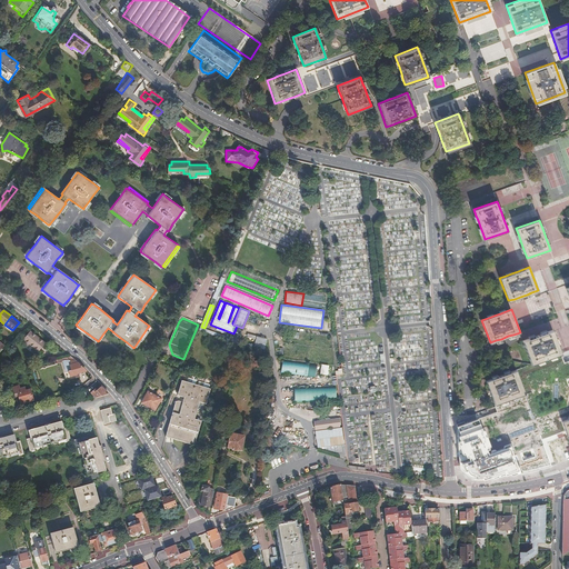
[(97,340),(78,327),(76,328),(96,342),(97,340)]
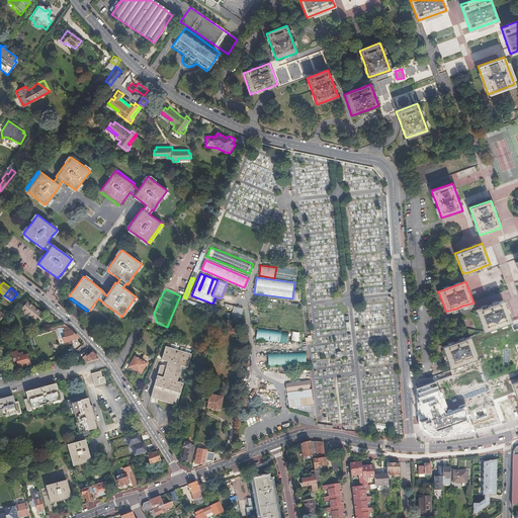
[(137,299),(135,297),(122,316),(124,317),(137,299)]
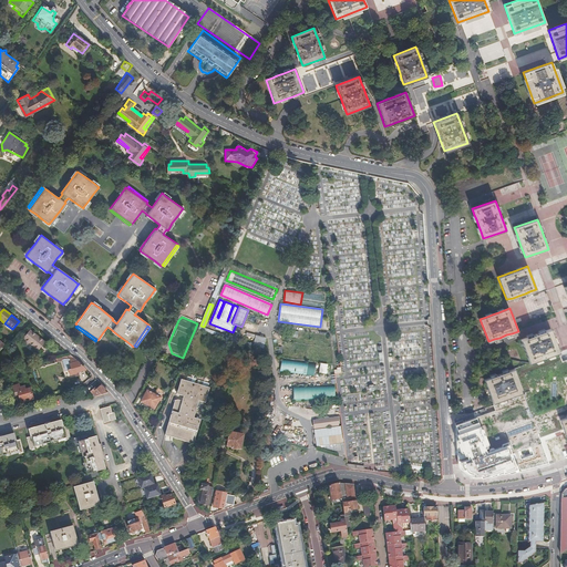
[(253,347),(199,326),(197,330),(227,341),(236,346),(251,351),(253,347)]
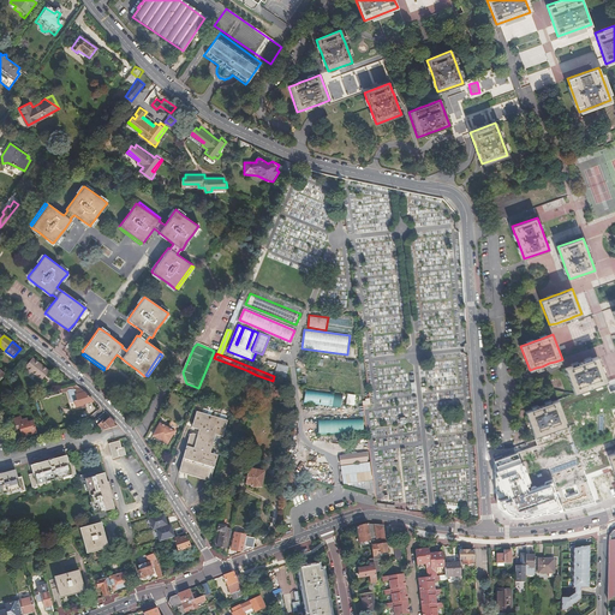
[(31,356),(22,368),(28,372),(30,370),(40,378),(47,369),(31,356)]
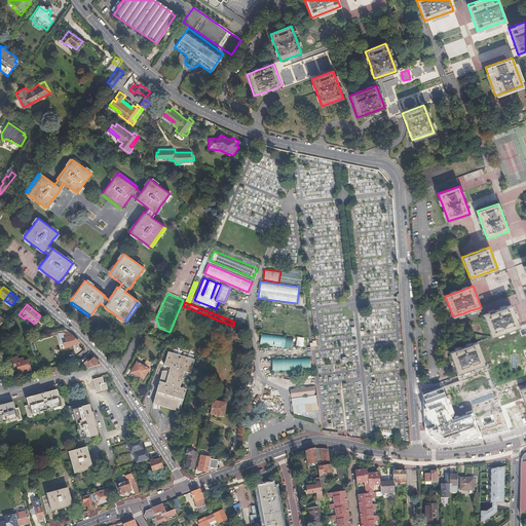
[(500,308),(494,310),(489,312),(483,314),(491,336),(496,334),(501,332),(508,330),(513,328),(519,326),(511,304),(505,306),(500,308)]
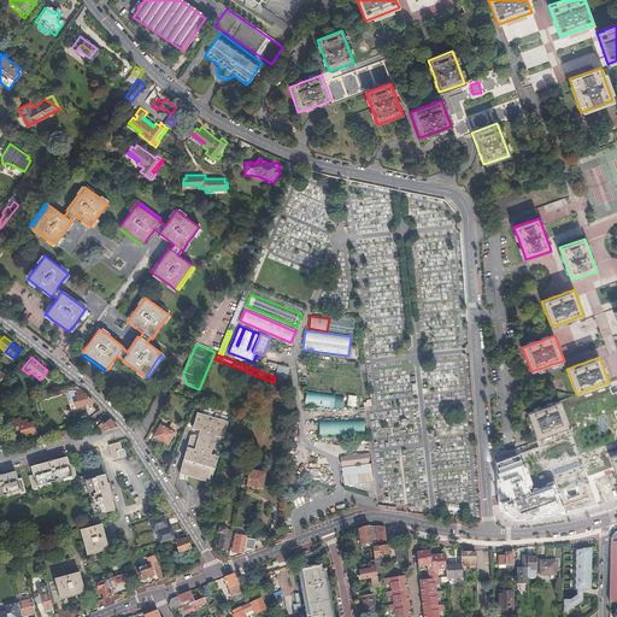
[(291,368),(278,365),(276,377),(287,380),(291,368)]
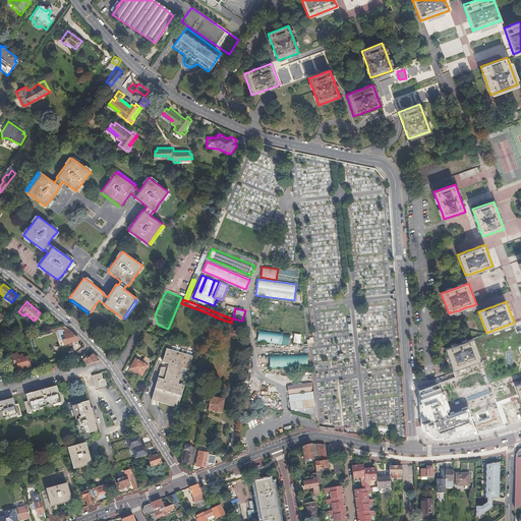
[(520,322),(509,327),(504,329),(498,331),(493,333),(473,339),(472,340),(479,359),(476,360),(479,367),(480,367),(482,374),(452,386),(456,398),(451,400),(454,406),(454,407),(459,405),(465,421),(496,410),(494,402),(510,397),(516,394),(513,385),(520,382),(520,322)]
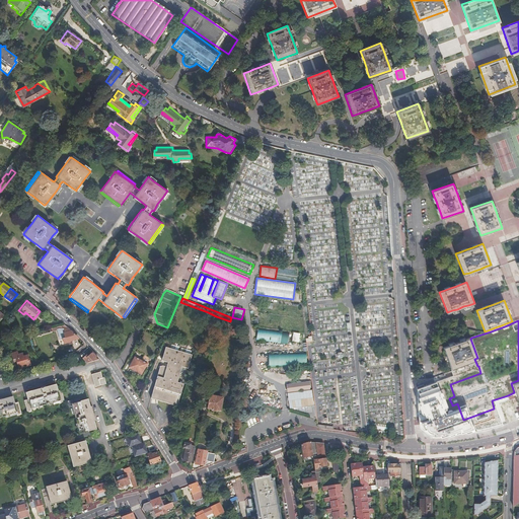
[(64,324),(63,323),(57,325),(59,329),(61,339),(63,338),(64,344),(69,342),(70,342),(69,341),(72,340),(78,338),(77,338),(75,335),(72,331),(69,328),(66,326),(64,324)]
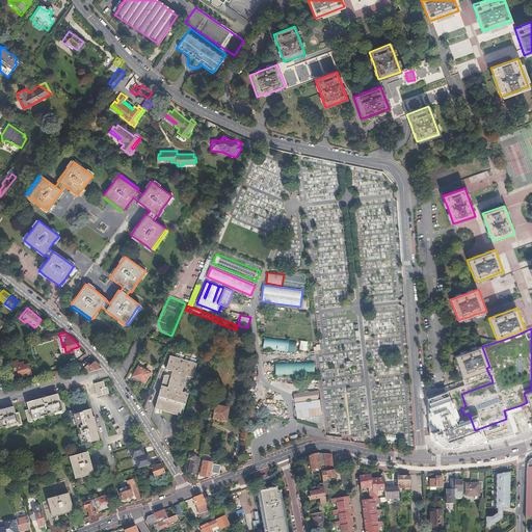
[(296,341),(263,337),(262,349),(295,352),(296,341)]
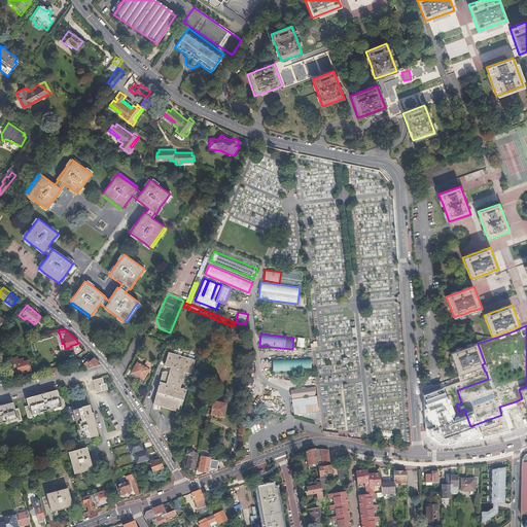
[(306,339),(299,338),(296,346),(304,348),(306,339)]
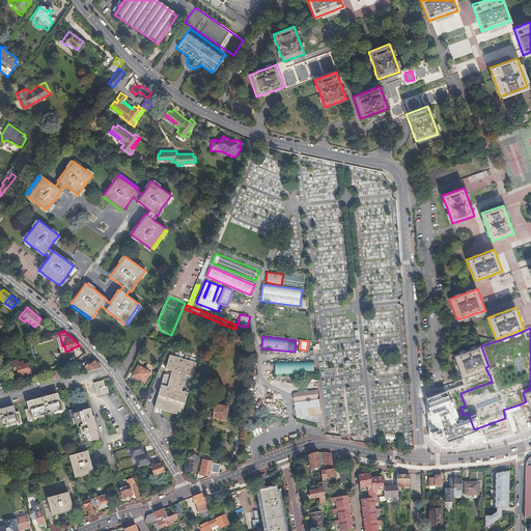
[(460,376),(467,374),(472,372),(478,370),(482,368),(485,367),(488,366),(481,346),(481,344),(475,346),(470,348),(464,351),(458,353),(453,355),(460,376)]
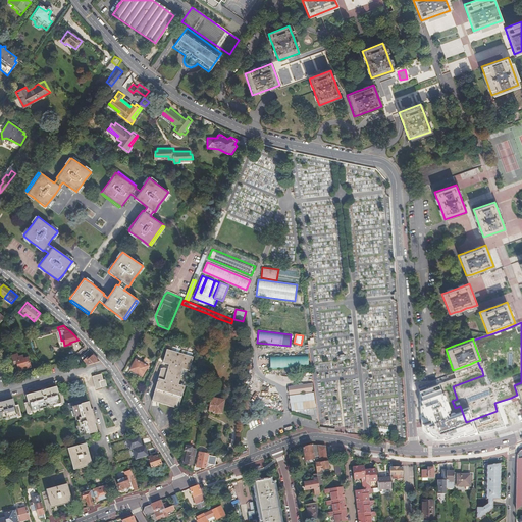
[(161,369),(151,401),(178,409),(185,387),(178,385),(184,369),(190,371),(194,357),(167,349),(163,363),(169,365),(168,369),(164,368),(161,369)]
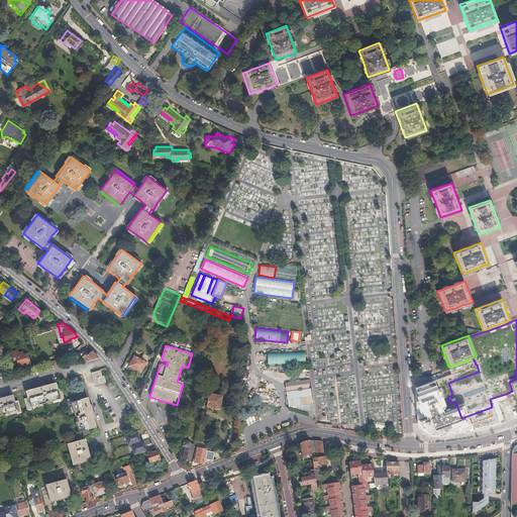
[(17,355),(16,353),(16,350),(10,352),(13,364),(17,363),(18,367),(30,364),(27,353),(20,355),(17,355)]
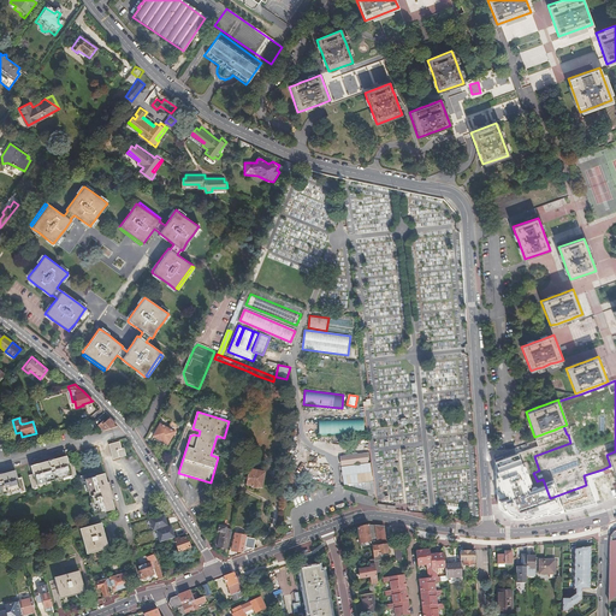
[(99,426),(104,431),(118,427),(116,425),(110,419),(105,422),(104,421),(99,426)]
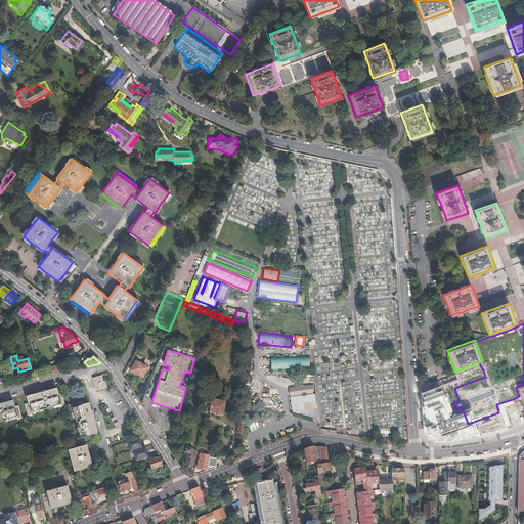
[(309,357),(271,358),(271,370),(309,368),(309,357)]
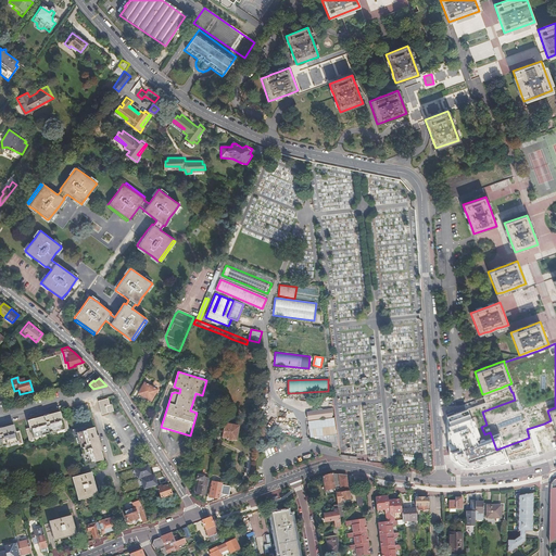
[(144,383),(139,394),(151,401),(158,390),(144,383)]
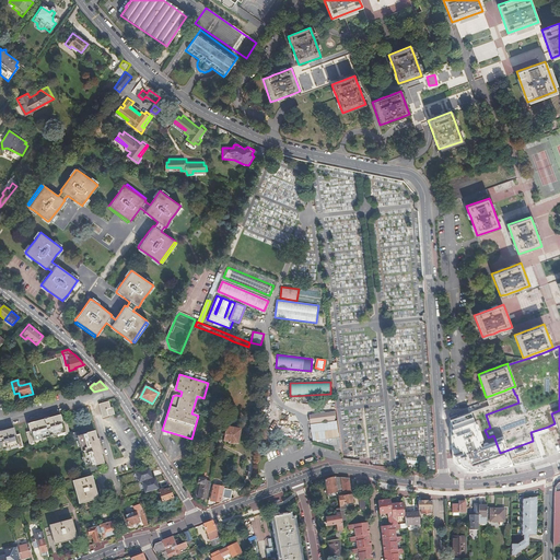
[(107,401),(98,405),(103,417),(114,413),(112,408),(109,408),(107,401)]
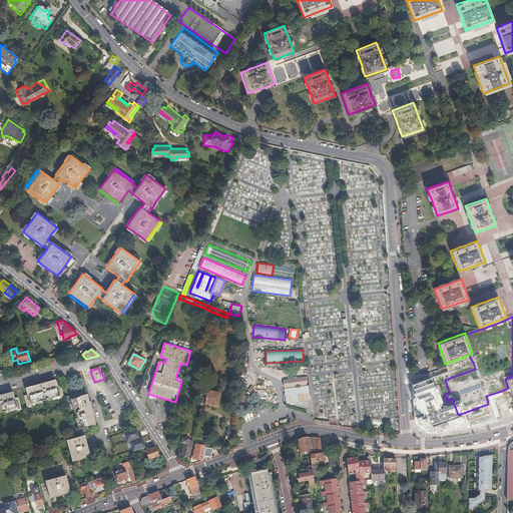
[(283,380),(284,389),(309,386),(308,377),(283,380)]
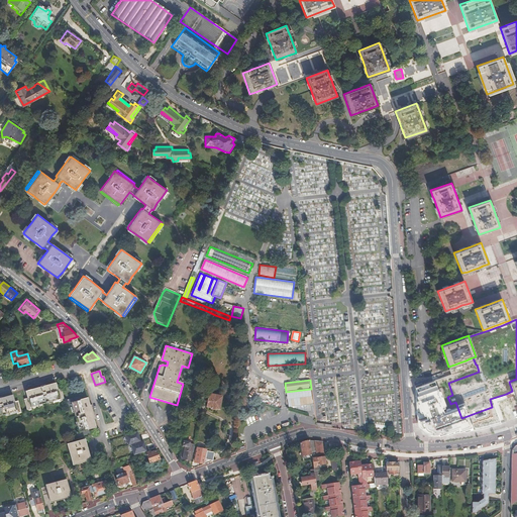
[(60,397),(61,399),(61,401),(65,400),(62,389),(58,390),(56,383),(28,391),(26,391),(28,398),(25,399),(27,408),(28,410),(31,409),(31,407),(30,405),(32,404),(41,402),(41,403),(48,401),(48,400),(60,397)]
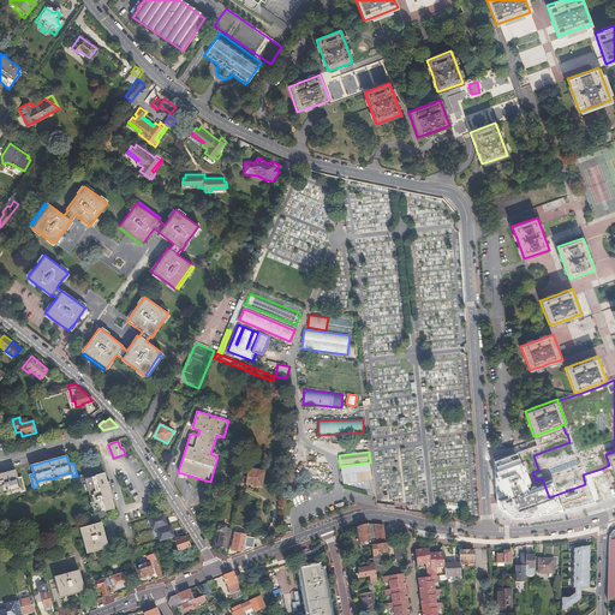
[(370,463),(340,466),(342,484),(372,481),(370,463)]
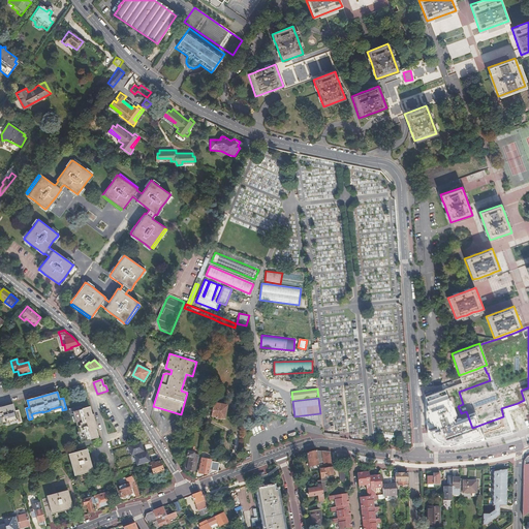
[(214,403),(211,417),(214,417),(214,419),(220,421),(220,419),(223,419),(226,406),(214,403)]
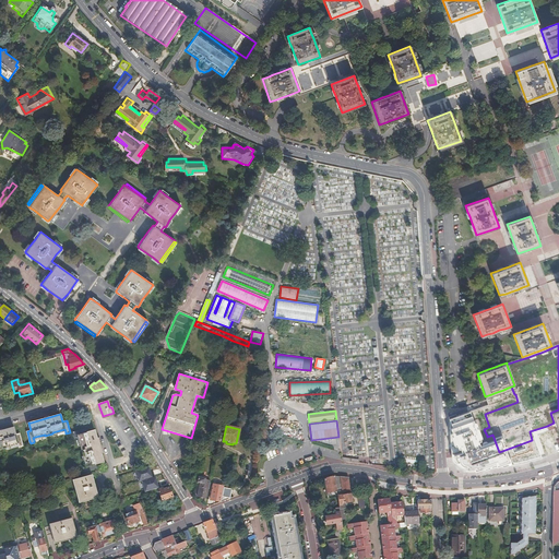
[(0,448),(7,447),(6,445),(19,442),(19,444),(20,447),(23,444),(20,433),(16,435),(13,427),(0,429),(0,448)]
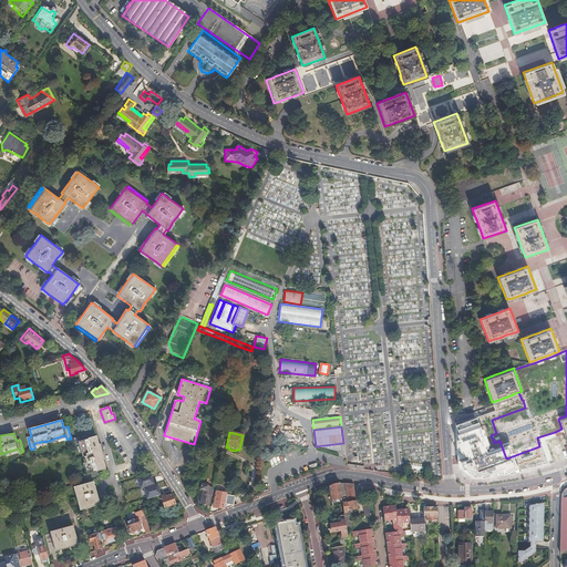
[(83,452),(82,452),(85,463),(88,462),(90,472),(86,473),(85,474),(86,478),(99,475),(98,471),(106,468),(96,436),(88,439),(86,435),(75,439),(76,443),(78,442),(81,442),(83,452)]
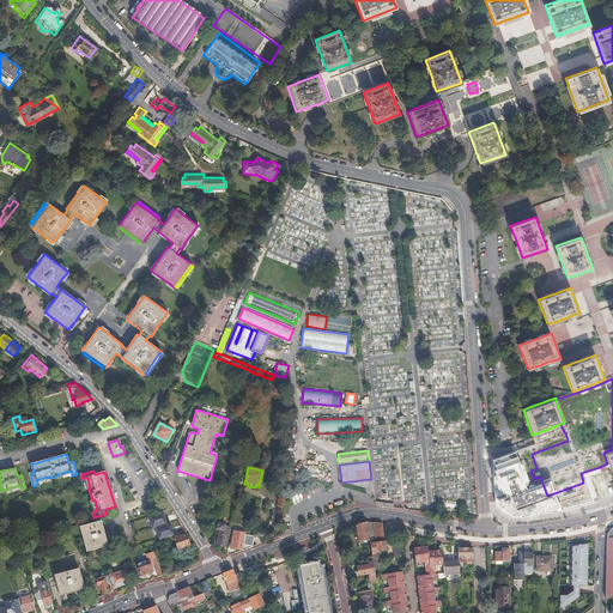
[(149,517),(152,528),(155,527),(168,523),(164,513),(149,517)]
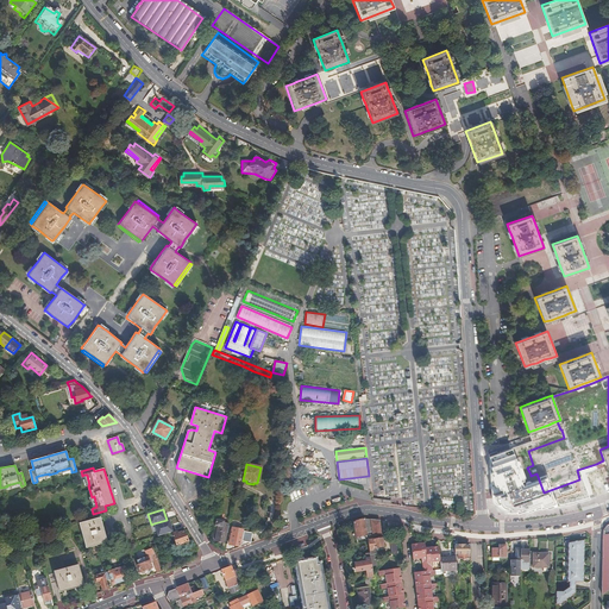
[(364,518),(353,521),(355,529),(356,535),(358,535),(366,534),(364,518)]
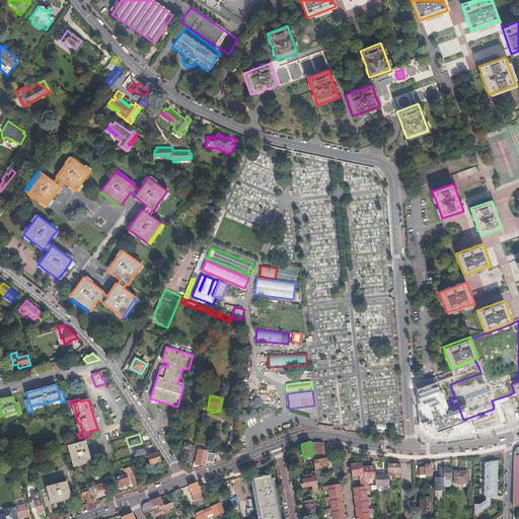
[(72,451),(74,458),(76,466),(90,461),(88,453),(86,449),(84,442),(70,445),(72,451)]
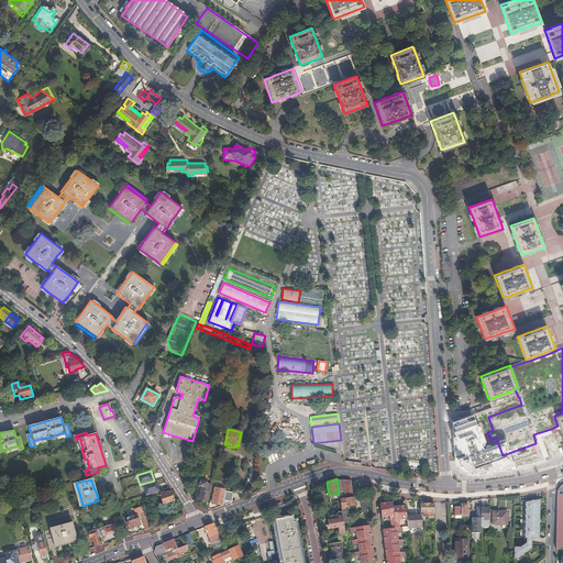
[(154,481),(142,484),(146,495),(161,492),(156,479),(154,481)]
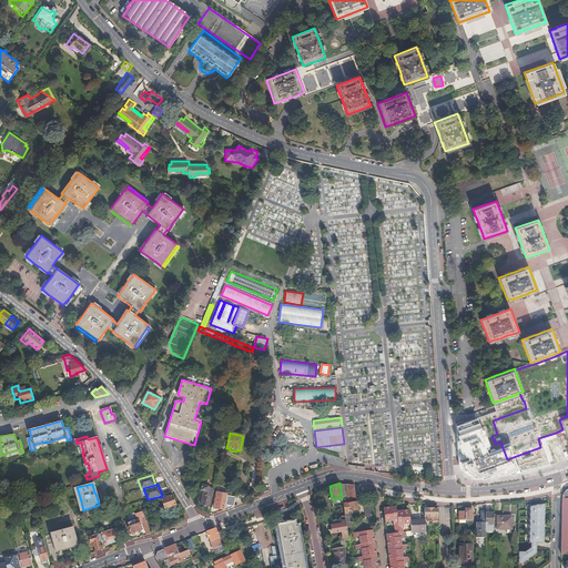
[(345,484),(348,503),(356,501),(354,485),(352,485),(345,484)]
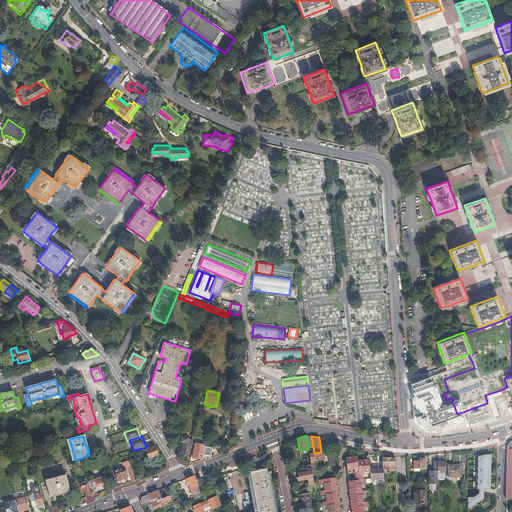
[(190,448),(191,448),(193,440),(188,439),(187,443),(184,443),(183,447),(183,446),(181,455),(188,457),(190,448)]
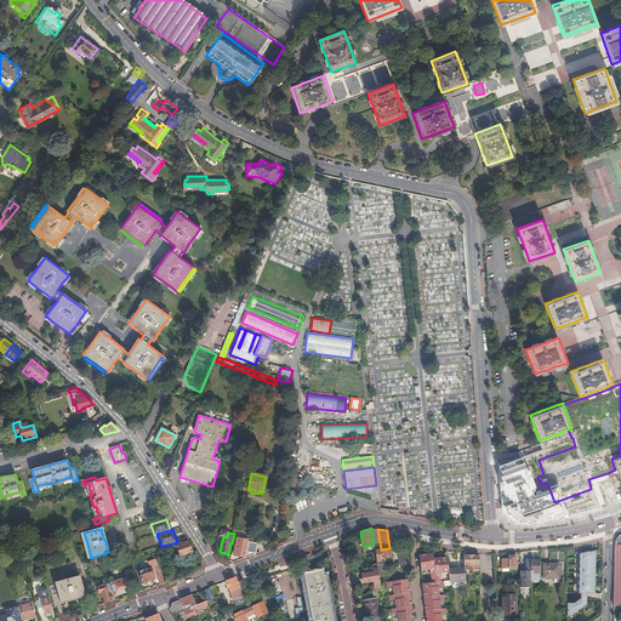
[(245,558),(248,543),(249,541),(237,539),(233,556),(245,558)]
